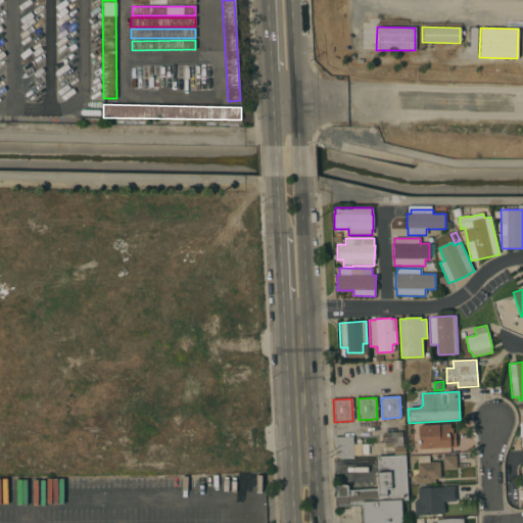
[(420,449),(418,426),(450,424),(450,428),(455,428),(456,447),(420,449)]
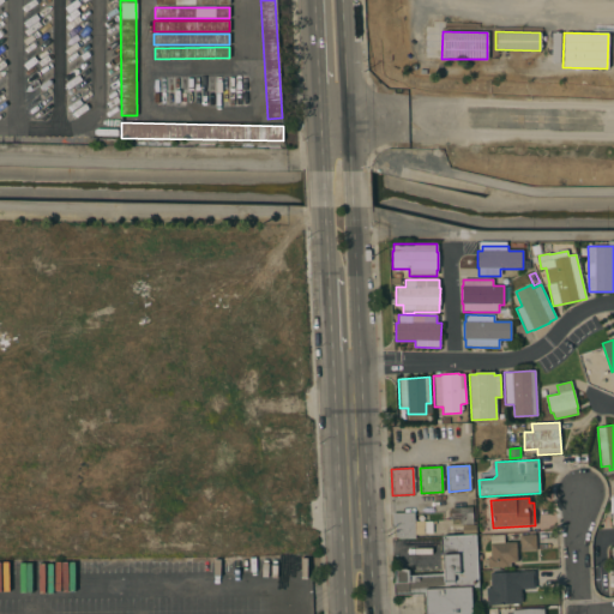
[(473,507),(473,524),(459,525),(459,519),(451,521),(451,517),(449,517),(447,511),(451,511),(451,507),(473,507)]
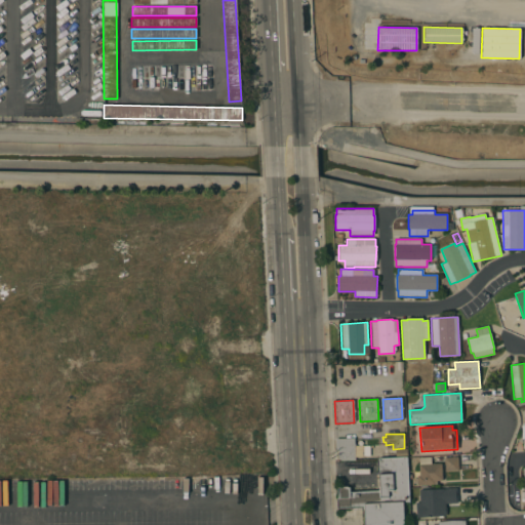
[(354,439),(354,446),(363,445),(363,457),(355,457),(355,460),(337,460),(337,450),(335,450),(335,439),(354,439)]
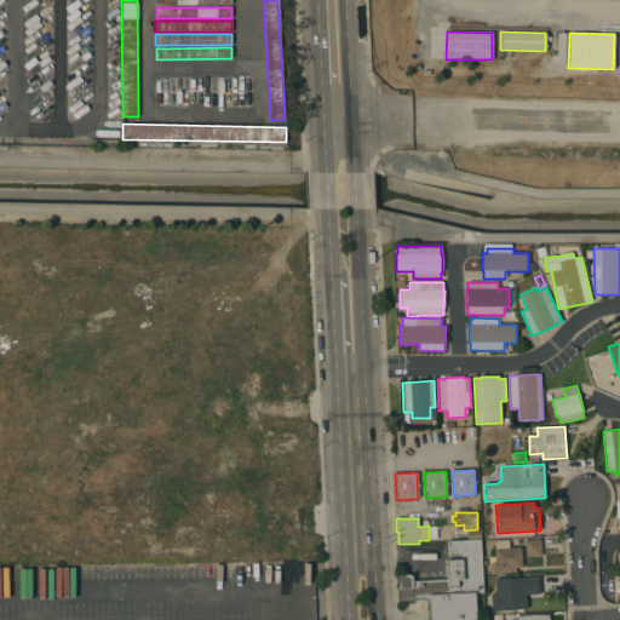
[(482,593),(476,593),(476,619),(430,619),(430,600),(397,601),(397,589),(399,589),(399,577),(401,577),(401,575),(411,574),(411,575),(413,575),(413,581),(448,580),(447,561),(446,561),(445,545),(448,545),(447,541),(481,540),(482,593)]
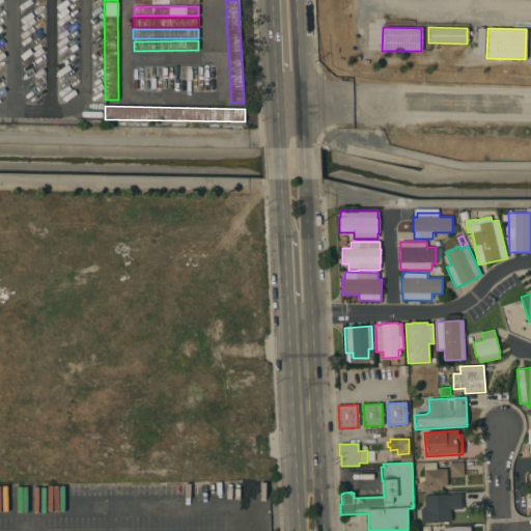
[(447,485),(442,486),(442,490),(422,491),(422,481),(424,481),(423,470),(424,470),(423,464),(436,463),(436,469),(446,469),(447,485)]
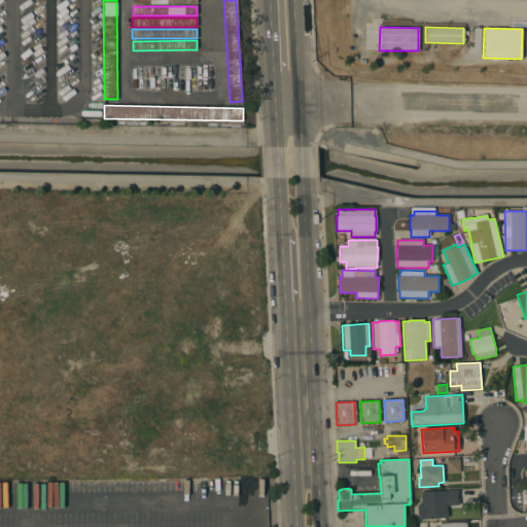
[(460,472),(447,473),(446,459),(459,459),(460,472)]
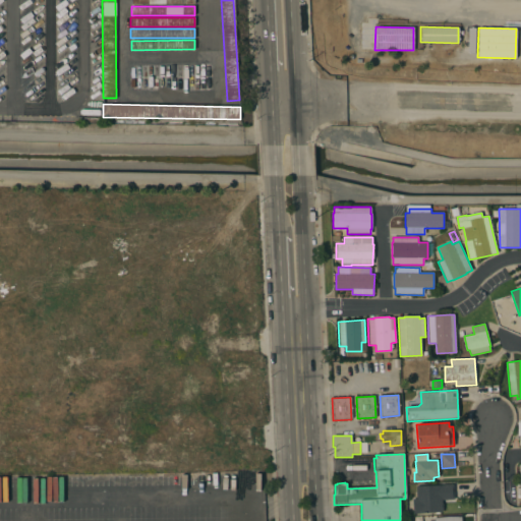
[(413,514),(412,499),(416,499),(416,486),(453,484),(454,500),(442,500),(443,512),(413,514)]
